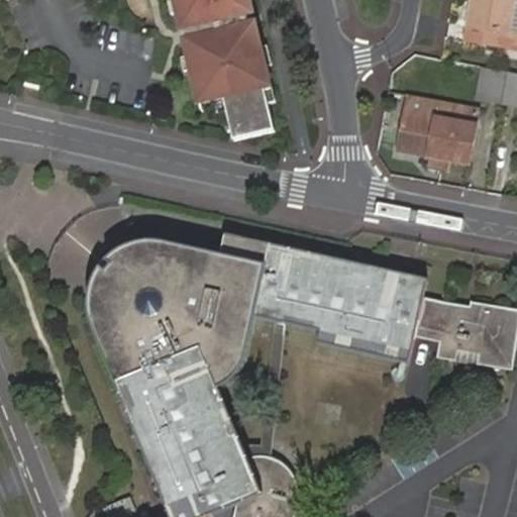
[(178,0),(202,105),(226,100),(236,141),(277,132),(264,74),(268,73),(257,29),(243,32),(240,19),(254,16),(249,0),(178,0)]
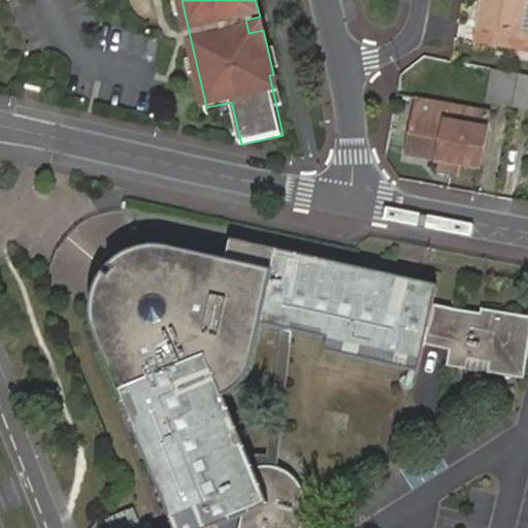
[(484,0),(480,30),(500,35),(497,48),(527,55),(527,41),(520,39),(527,0),(484,0)]
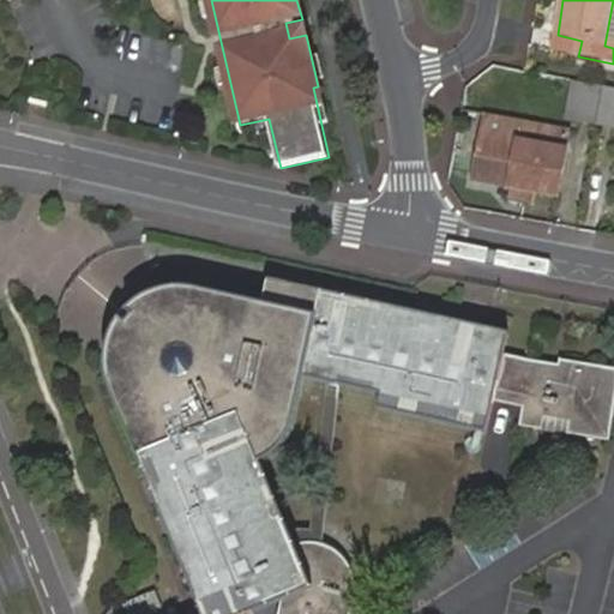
[(582,41),(558,35),(554,52),(578,56),(582,41)]
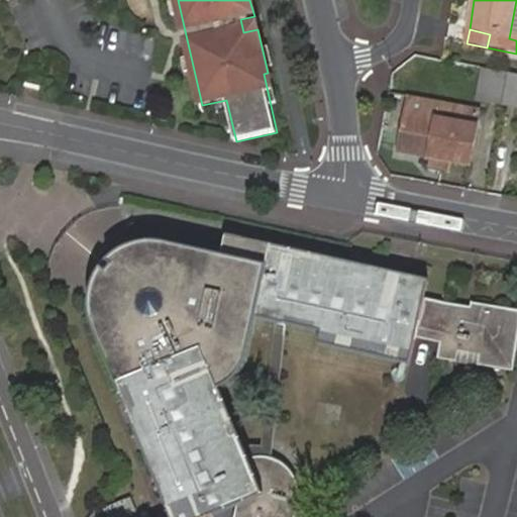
[(480,100),(503,104),(510,73),(486,69),(480,100)]
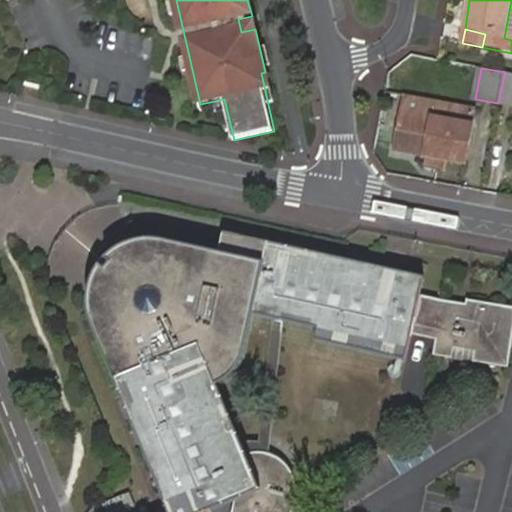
[(511,73),(505,72),(498,103),(511,105),(511,73)]
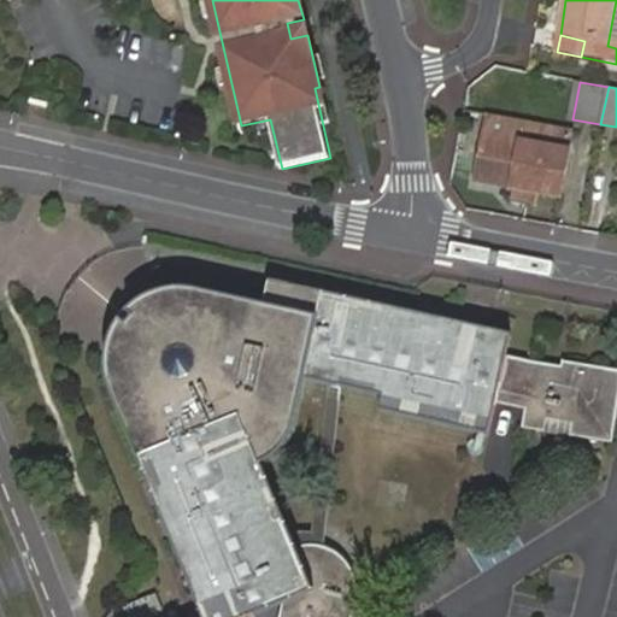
[(491,116),(487,135),(568,151),(571,133),(491,116)]
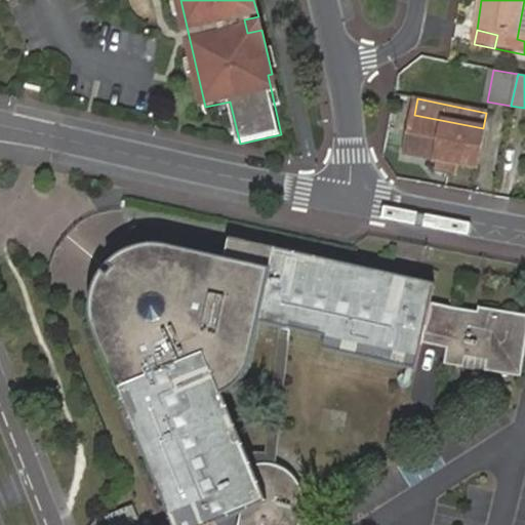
[(483,128),(414,115),(407,153),(439,159),(457,163),(477,166),(483,128)]
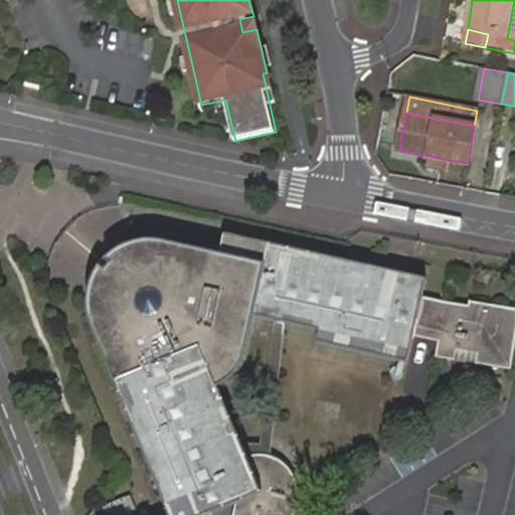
[(449,160),(431,156),(428,165),(447,168),(449,160)]
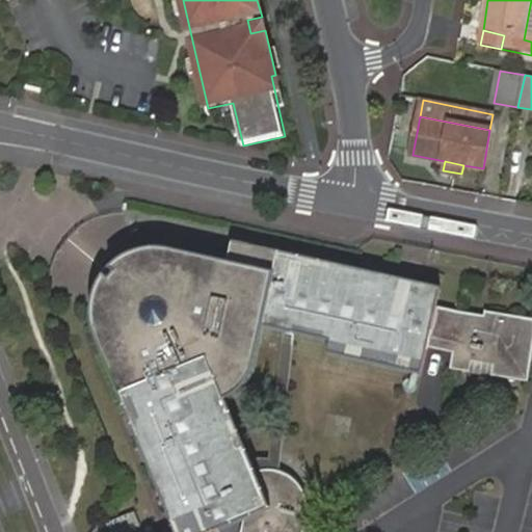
[(393,297),(397,277),(236,242),(231,264),(165,250),(147,251),(132,257),(124,261),(120,266),(116,267),(105,281),(99,292),(95,302),(95,307),(94,321),(95,326),(95,334),(98,339),(141,447),(154,442),(175,491),(169,494),(185,531),(221,531),(195,467),(211,460),(215,472),(223,469),(228,480),(234,478),(238,489),(246,486),(251,499),(244,501),(248,512),(243,531),(308,531),(312,515),(310,497),(304,487),(301,483),(293,477),(289,475),(281,471),(265,471),(256,473),(229,404),(242,393),(251,380),(255,373),(259,358),(265,329),(331,343),(328,354),(422,375),(429,346),(455,350),(453,367),(472,370),(474,361),(494,365),(493,374),(530,380),(531,369),(531,317),(487,310),(486,314),(437,307),(393,297)]
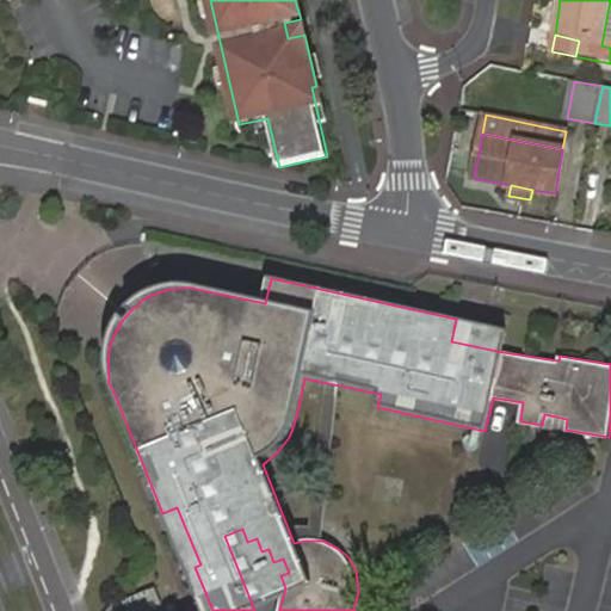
[(507,331),(456,319),(451,341),(503,352),(507,331)]
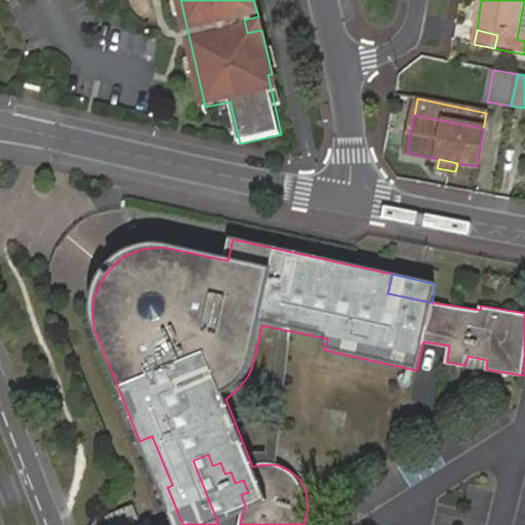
[(152,436),(139,441),(173,524),(183,524),(167,487),(172,485),(152,436)]
